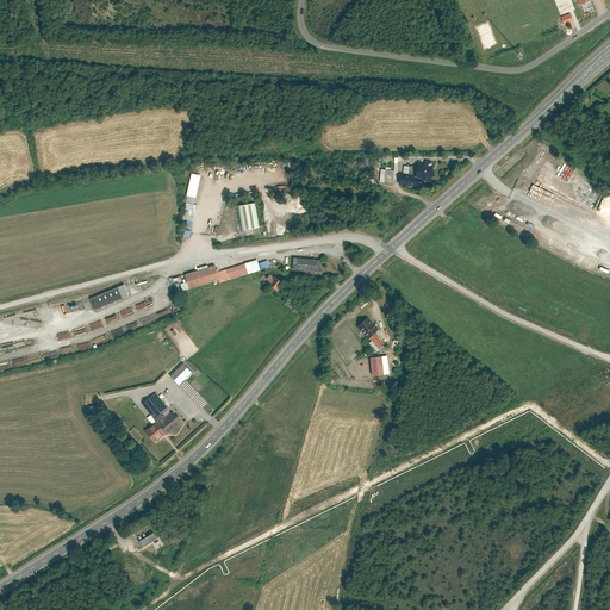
[(434,167),(431,166),(433,163),(431,162),(425,161),(424,162),(424,165),(417,163),(416,168),(415,176),(403,174),(400,174),(399,185),(421,188),(422,181),(431,182),(434,167)]
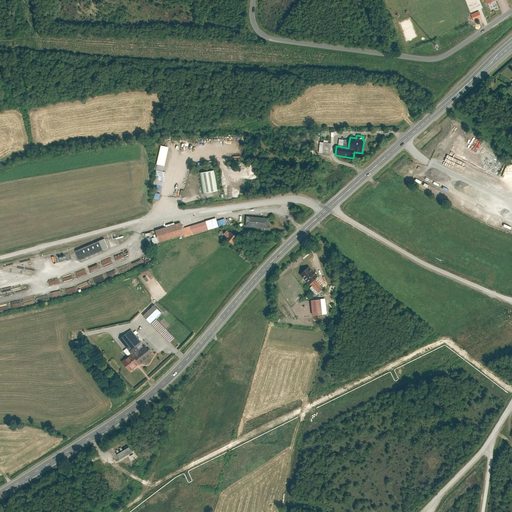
[(348,148),(349,141),(344,140),(339,140),(338,146),(348,148)]
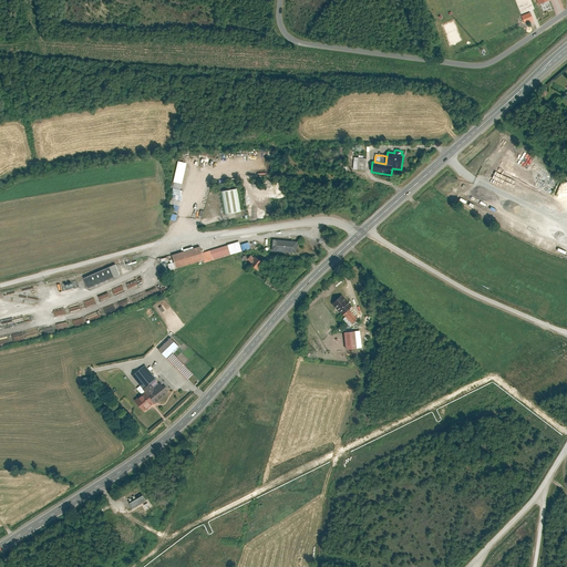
[(367,160),(354,158),(352,171),(366,172),(367,160)]
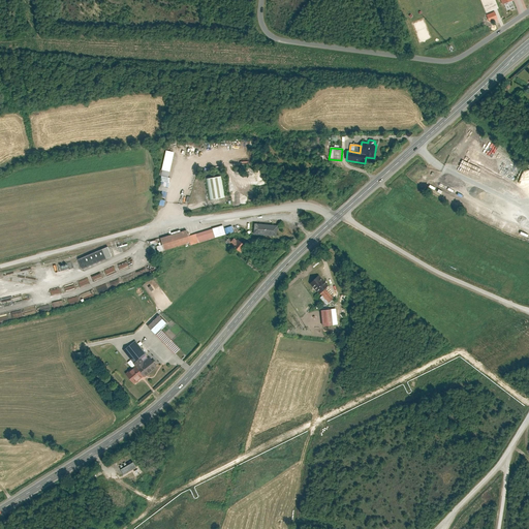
[(174,154),(166,152),(161,176),(168,177),(174,154)]
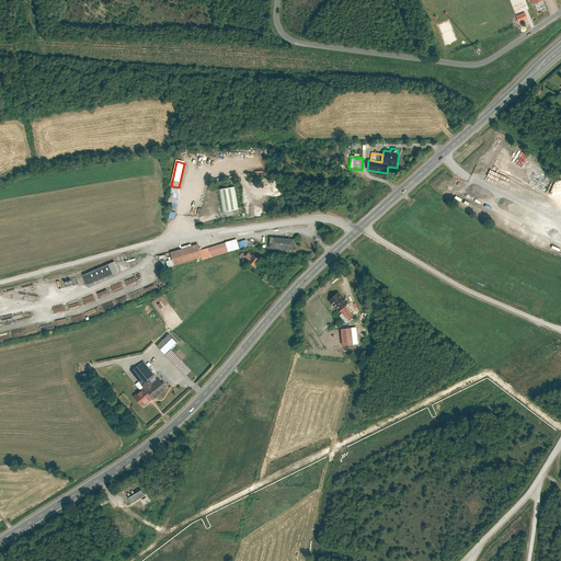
[(235,186),(218,190),(222,213),(239,209),(235,186)]
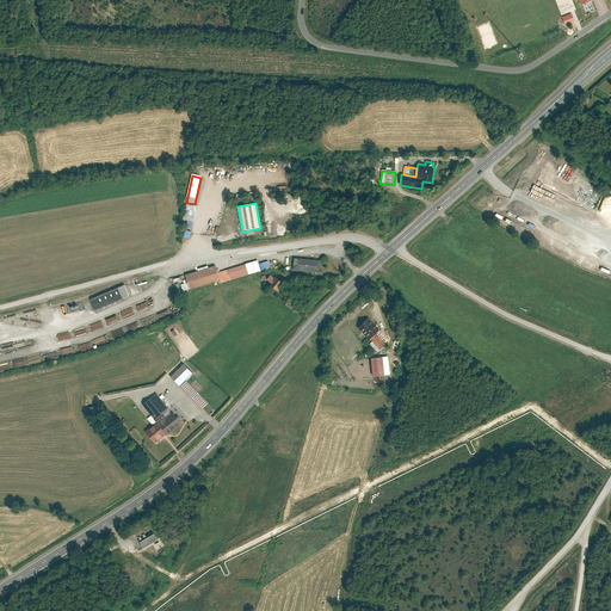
[(320,275),(321,261),(294,259),(292,271),(320,275)]
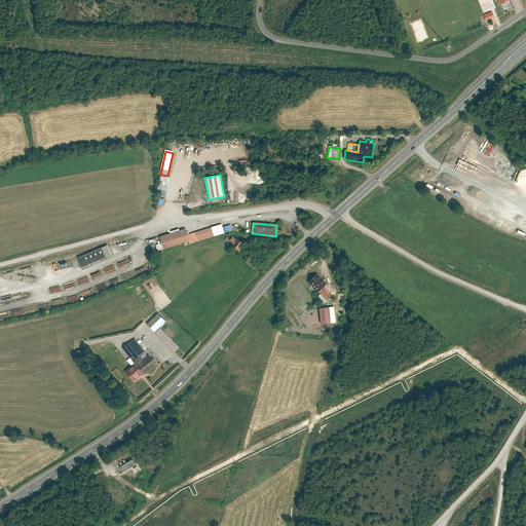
[(222,225),(188,235),(190,243),(224,233),(222,225)]
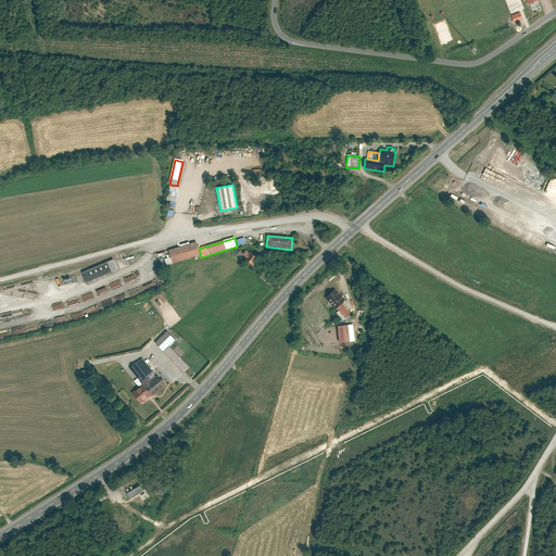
[(196,242),(169,251),(173,264),(200,255),(196,242)]
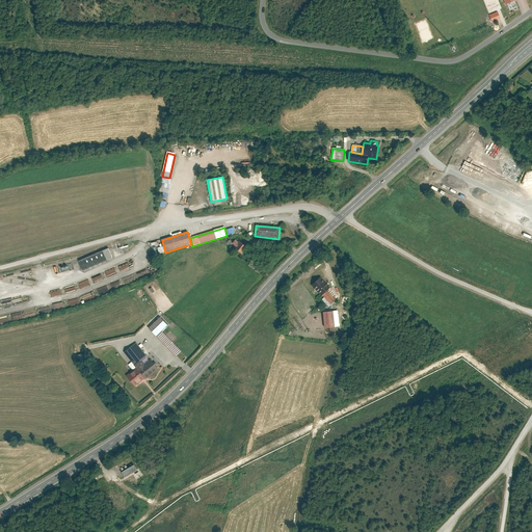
[(247,247),(239,241),(238,242),(235,240),(231,245),(242,255),(247,247)]
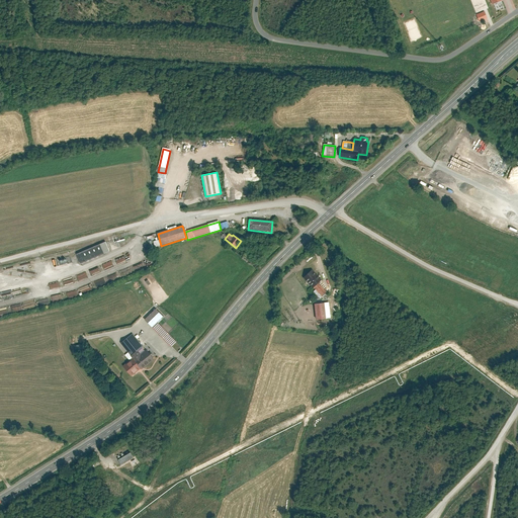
[(107,240),(77,253),(82,263),(111,250),(107,240)]
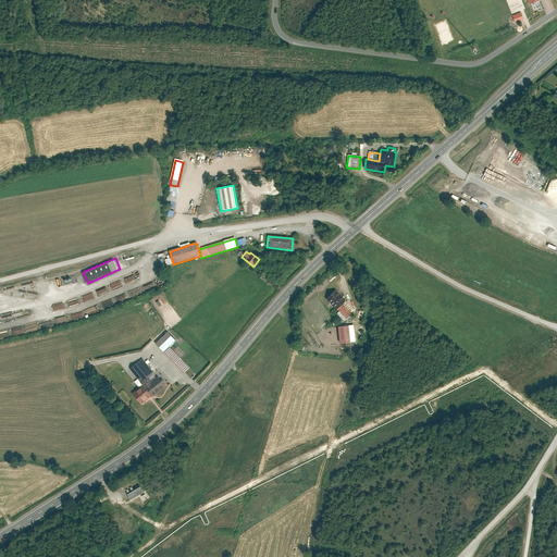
[(120,281),(111,285),(112,289),(122,286),(120,281)]
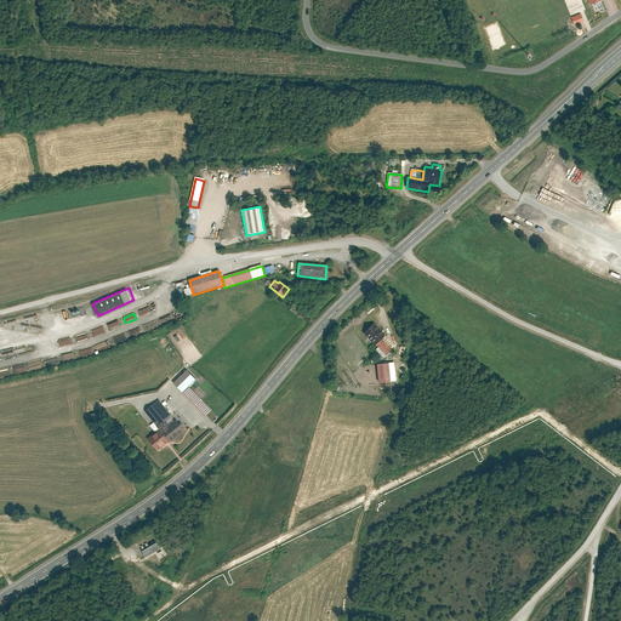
[(374,323),(363,332),(375,346),(386,336),(374,323)]
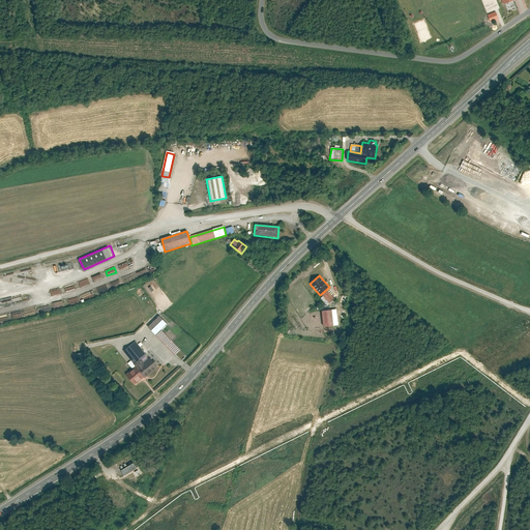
[(79,283),(81,287),(90,284),(88,278),(79,283)]
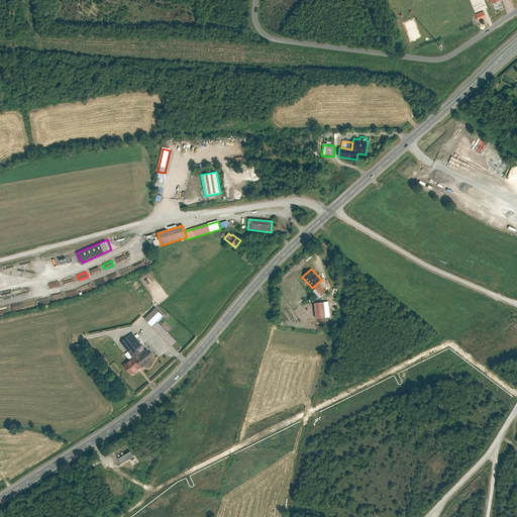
[(76,289),(67,292),(68,297),(78,295),(76,289)]
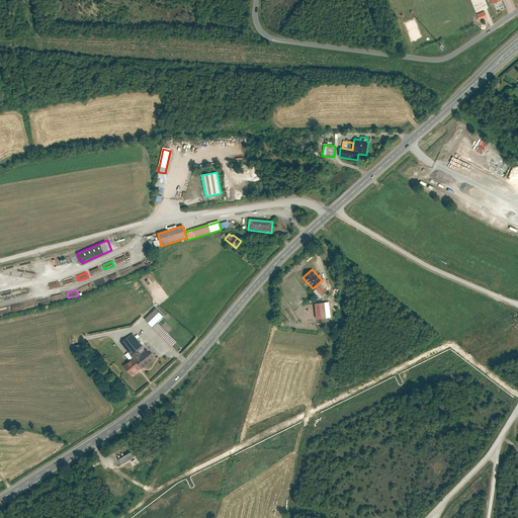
[(326,319),(324,303),(312,304),(314,320),(326,319)]
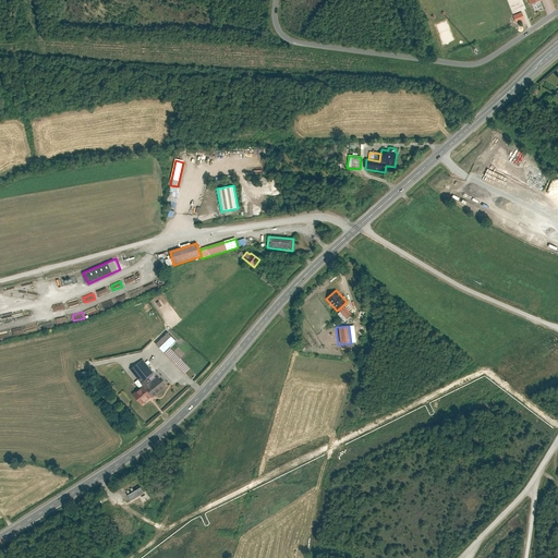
[(170,332),(158,342),(167,352),(172,347),(178,341),(170,332)]
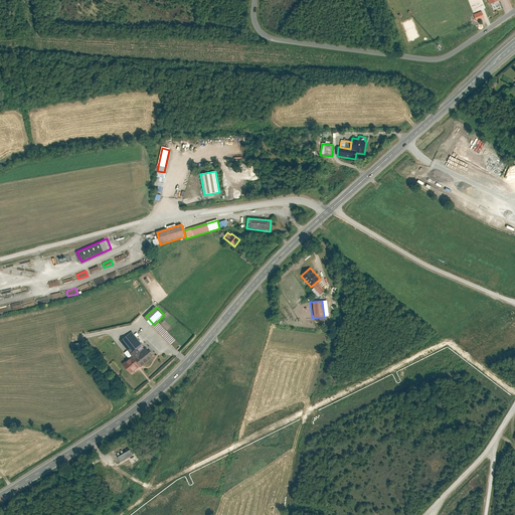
[(159,320),(154,325),(172,343),(177,338),(159,320)]
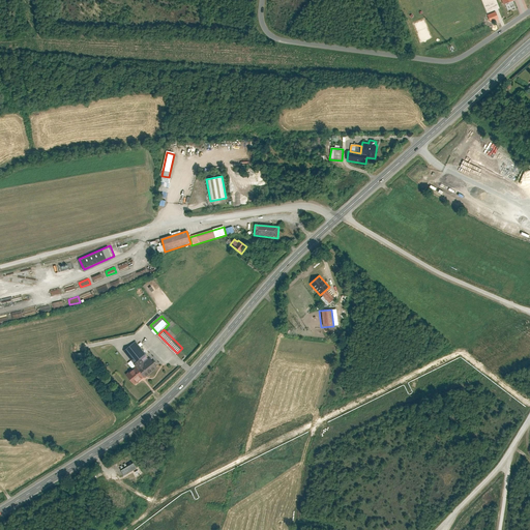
[(138,341),(124,351),(135,364),(147,354),(138,341)]
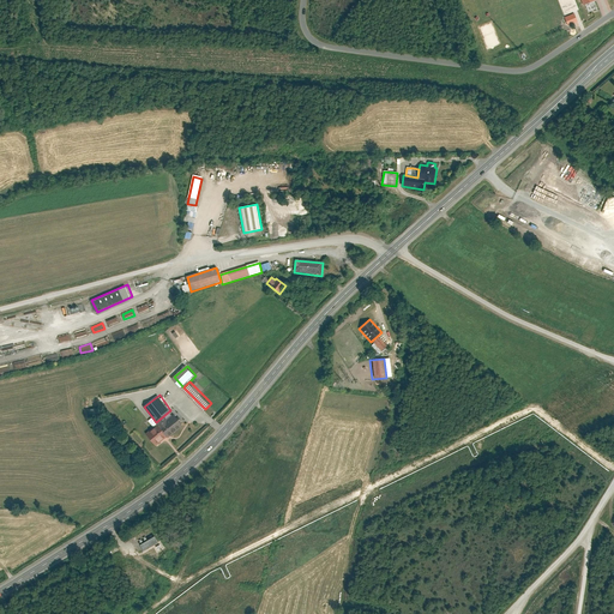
[(89,409),(89,417),(98,417),(98,408),(89,409)]
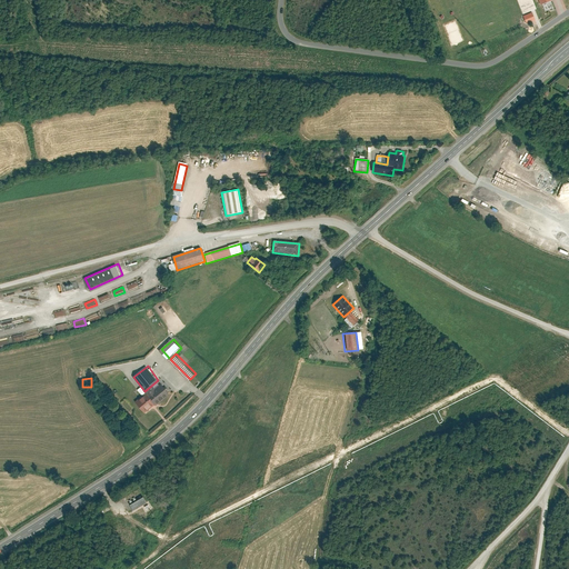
[(163,383),(138,402),(146,411),(170,393),(163,383)]
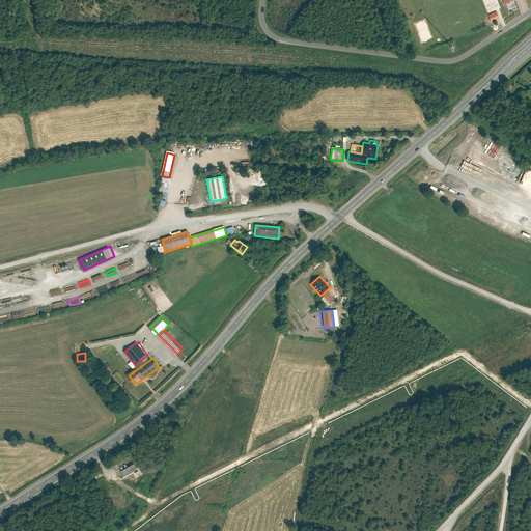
[(134,464),(121,471),(124,476),(137,469),(134,464)]
